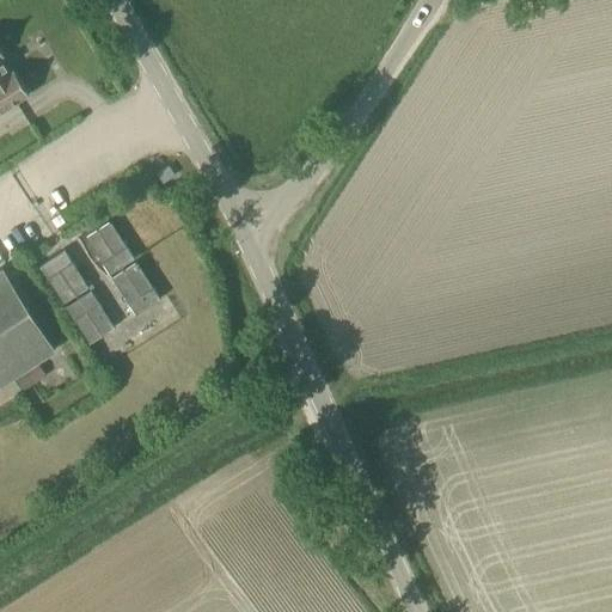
[(0,111),(29,93),(13,71),(10,73),(0,57),(0,55),(2,54),(0,49),(0,111)]
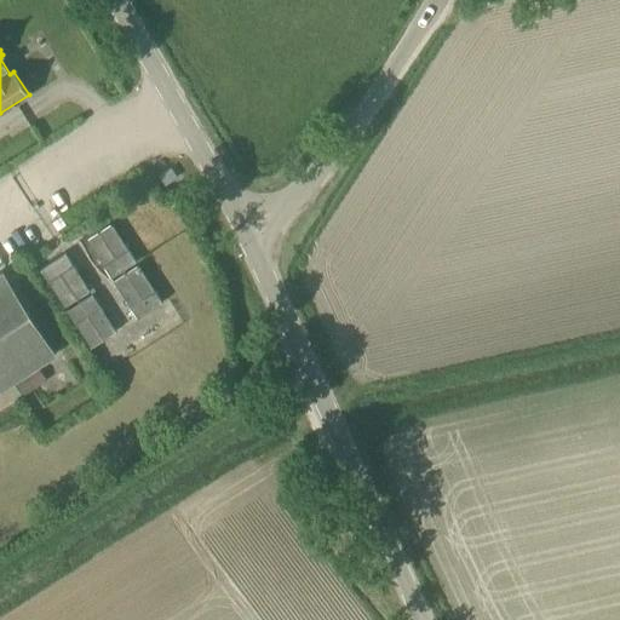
[(136,262),(112,224),(86,240),(110,277),(136,262)]
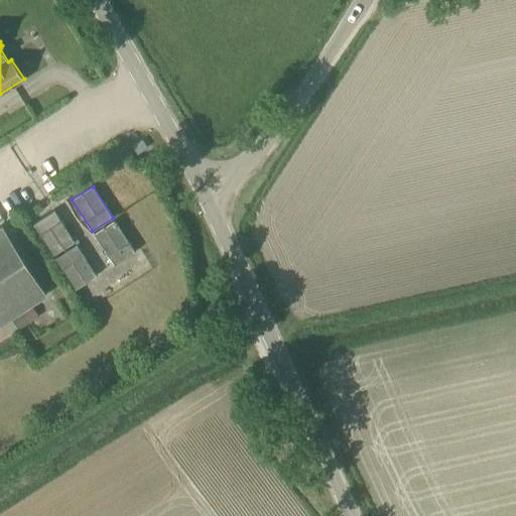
[(53,210),(33,223),(53,254),(74,241),(53,210)]
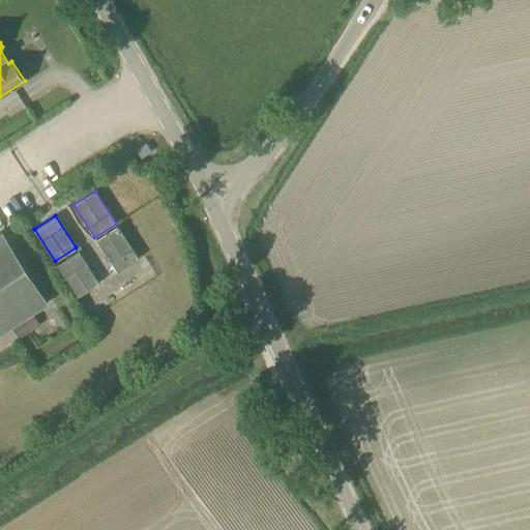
[(139,259),(118,227),(96,240),(117,272),(139,259)]
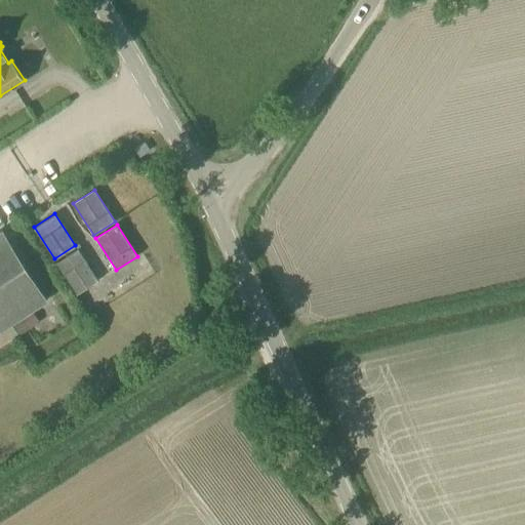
[(2,231),(0,232),(0,329),(46,299),(2,231)]
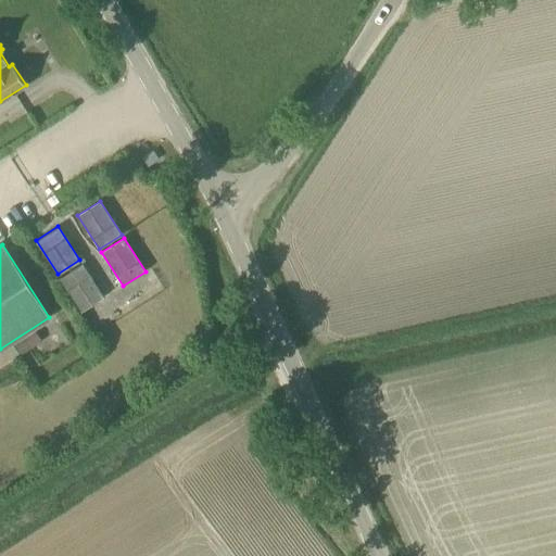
[(81,311),(103,297),(81,263),(60,277),(81,311)]
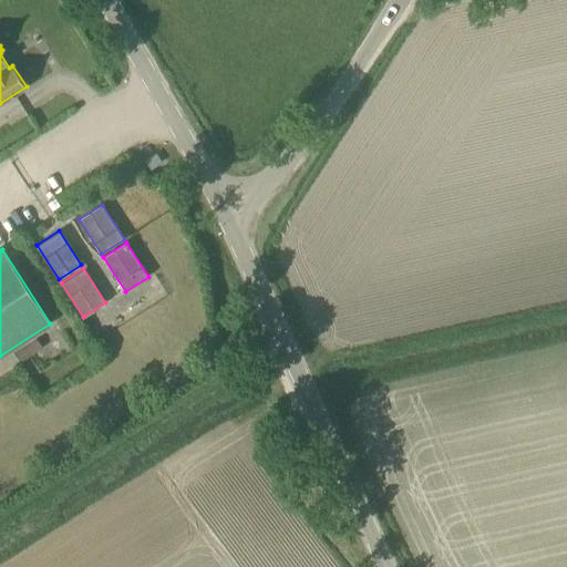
[(21,361),(42,348),(34,334),(13,349),(21,361)]
